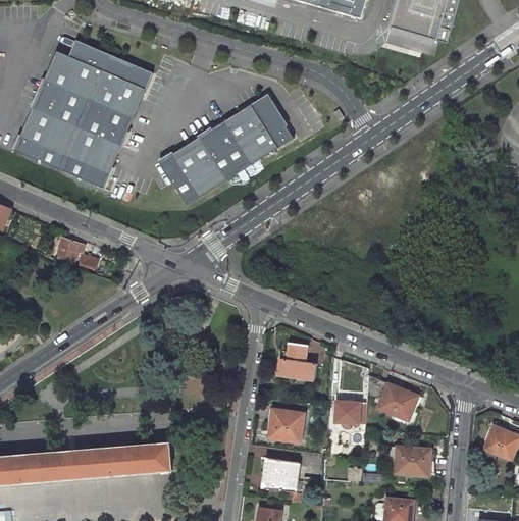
[(298,0),(359,17),(363,0),(298,0)]
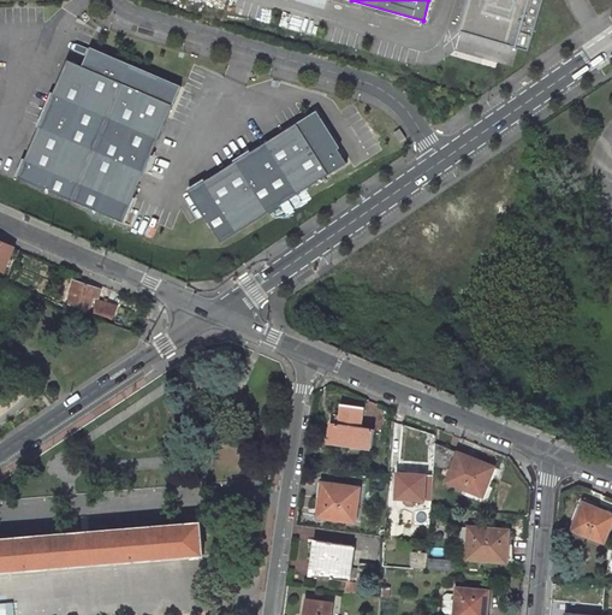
[(457,34),(526,53),(540,0),(467,0),(465,0),(462,0),(457,19),(461,21),(457,34)]
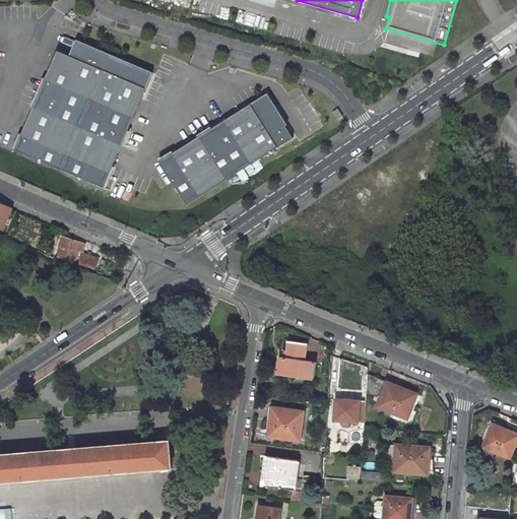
[(55,52),(12,151),(101,189),(150,75),(73,43),(67,57),(55,52)]
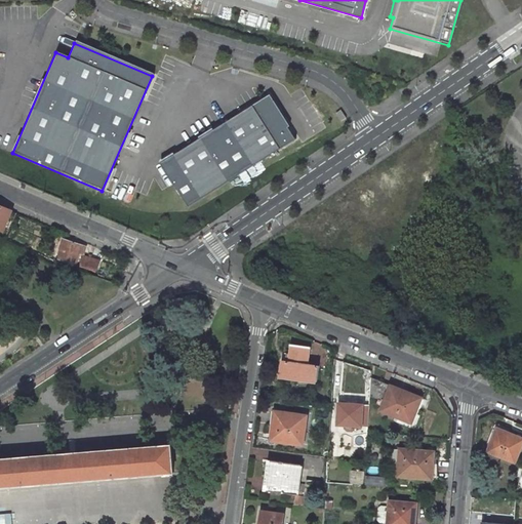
[(266,97),(158,164),(186,208),(293,140),(266,97)]
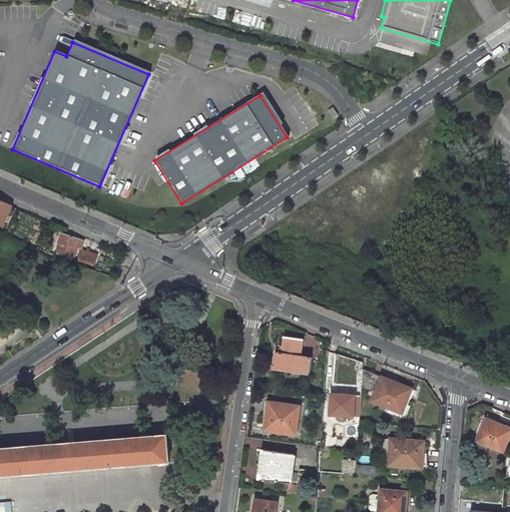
[(336,116),(330,108),(326,111),(331,119),(336,116)]
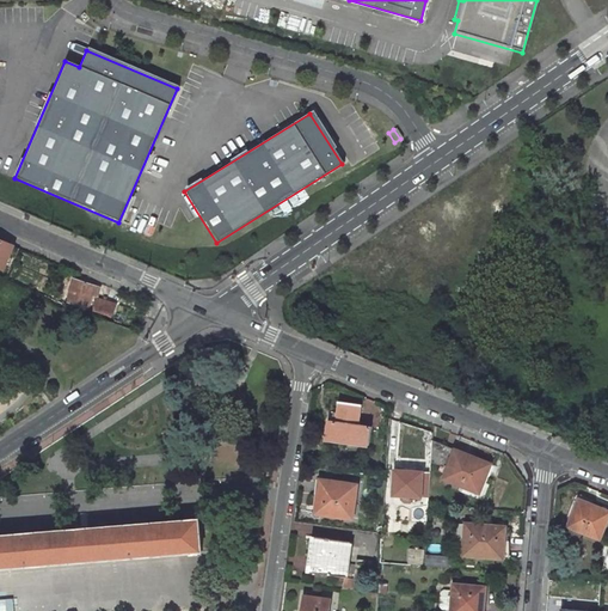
[(0,272),(2,273),(12,250),(0,244),(0,272)]
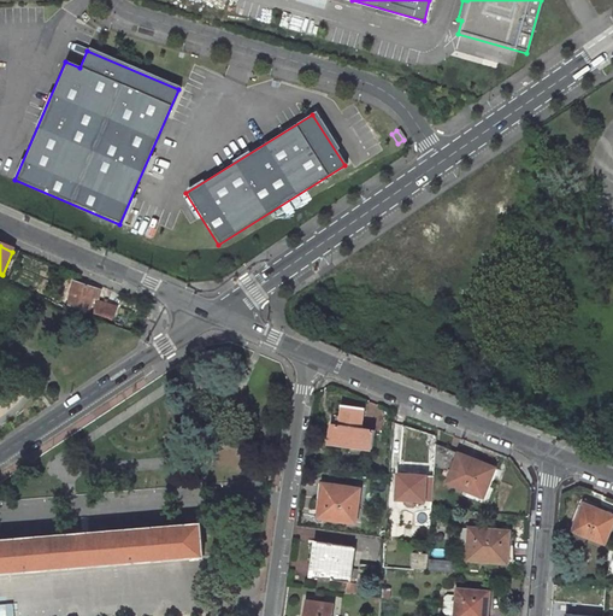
[(76,283),(68,305),(87,312),(92,300),(96,303),(100,292),(76,283)]
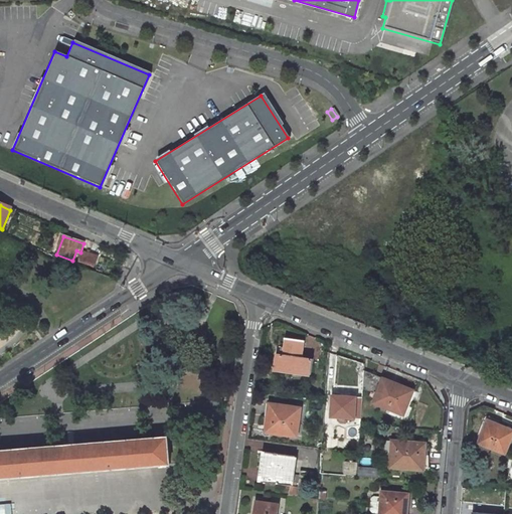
[(95,258),(80,253),(77,263),(92,268),(95,258)]
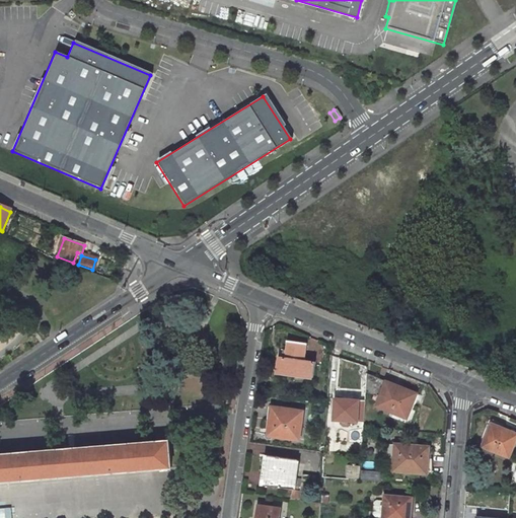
[(306,345),(286,341),(284,358),(277,357),(275,373),(316,381),(319,364),(303,362),(306,345)]
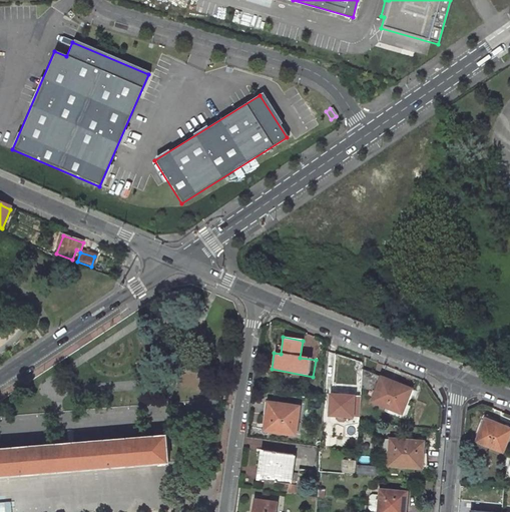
[(408,392),(361,373),(360,392),(373,395),(369,405),(399,416),(408,392)]
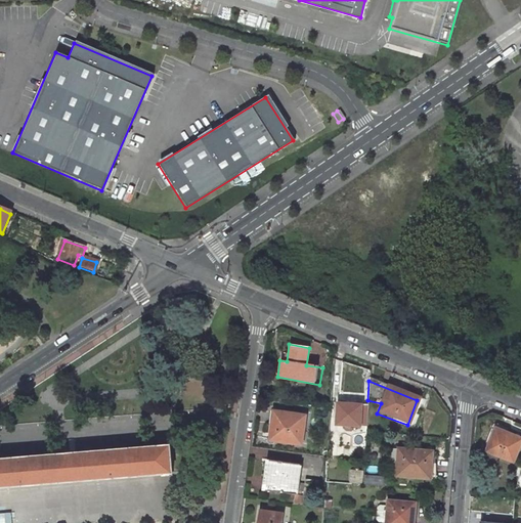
[(360,404),(337,403),(336,425),(345,426),(344,430),(350,431),(350,429),(358,429),(360,404)]
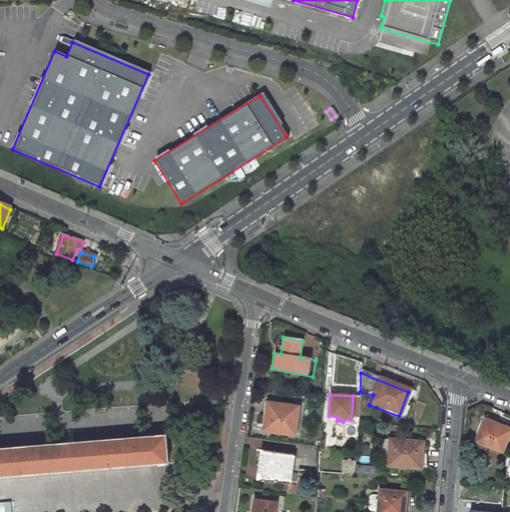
[(297,408),(271,404),(270,415),(266,414),(264,430),(293,434),(297,408)]
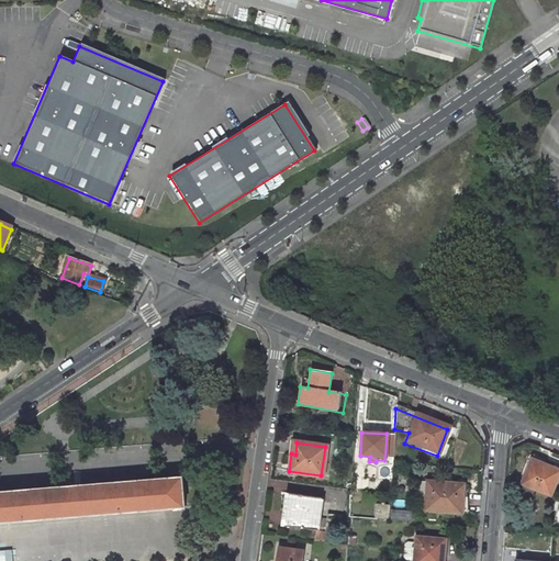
[(558,471),(529,460),(520,485),(549,496),(558,471)]
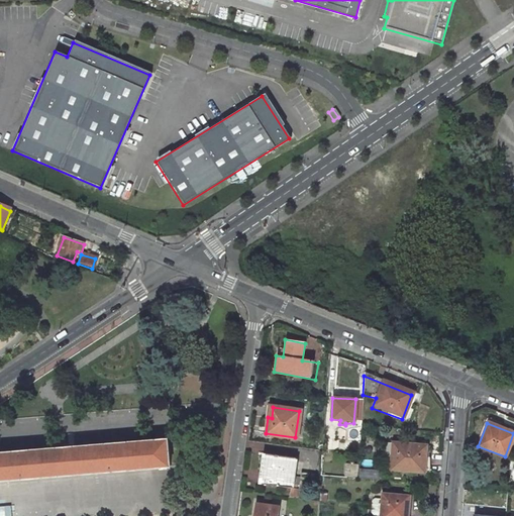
[(0,477),(169,463),(167,437),(0,449),(0,477)]
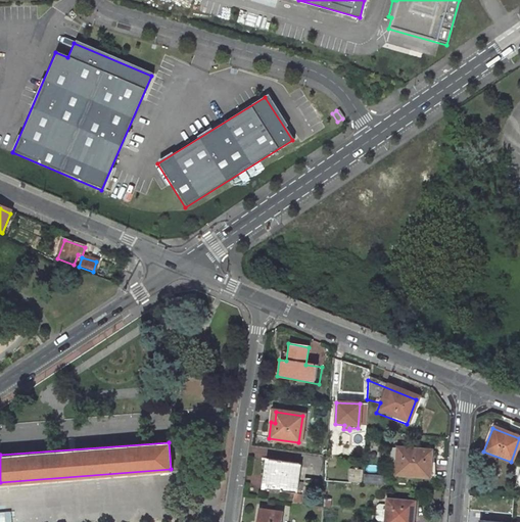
[(429,453),(386,449),(384,476),(430,479),(431,463),(428,463),(429,453)]
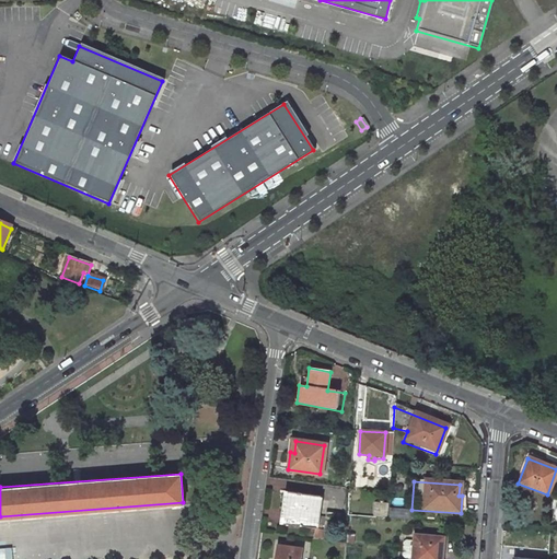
[(320,496),(288,491),(283,523),(315,528),(320,496)]
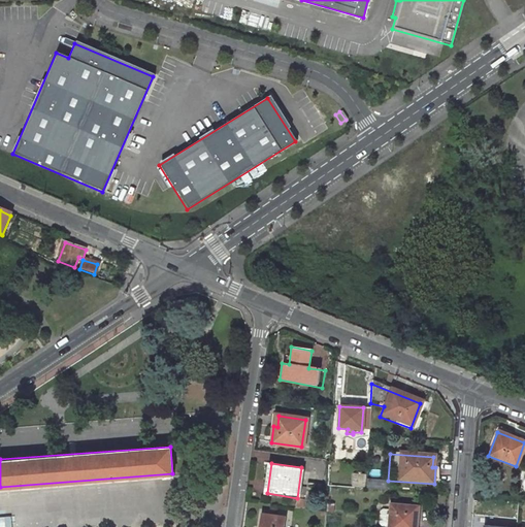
[(365,475),(352,474),(352,488),(364,488),(365,481),(365,475)]
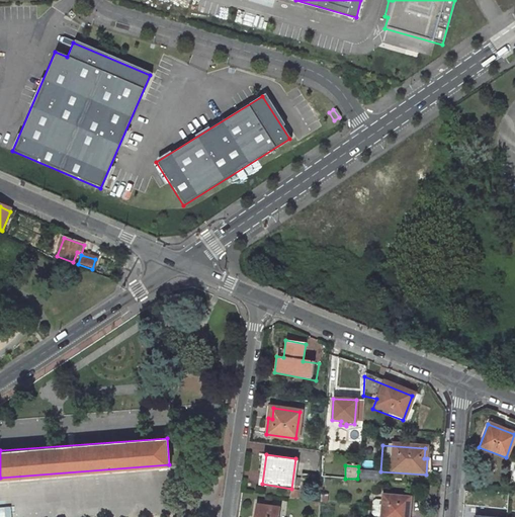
[(378,482),(378,474),(358,471),(357,479),(357,480),(378,482)]
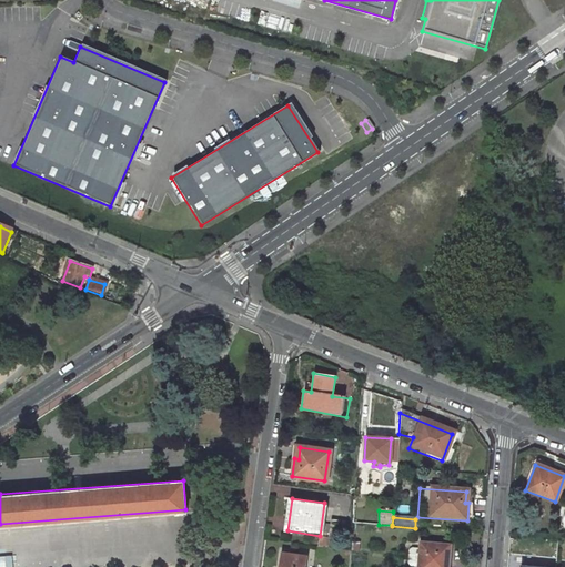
[(449,546),(419,544),(416,566),(443,566),(444,557),(449,557),(449,546)]
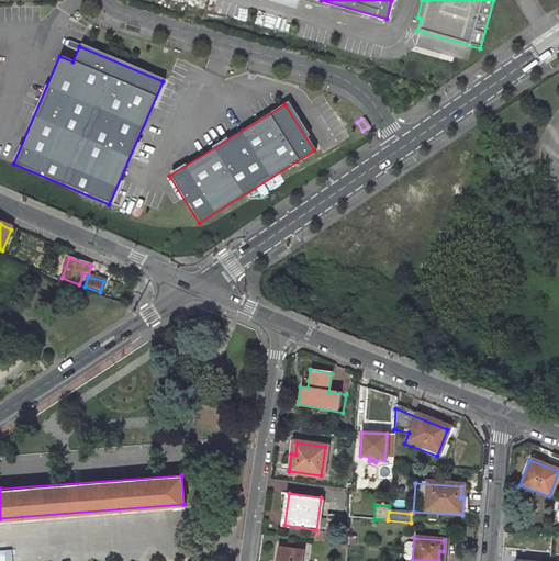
[(302,560),(304,549),(278,546),(276,560),(302,560)]
